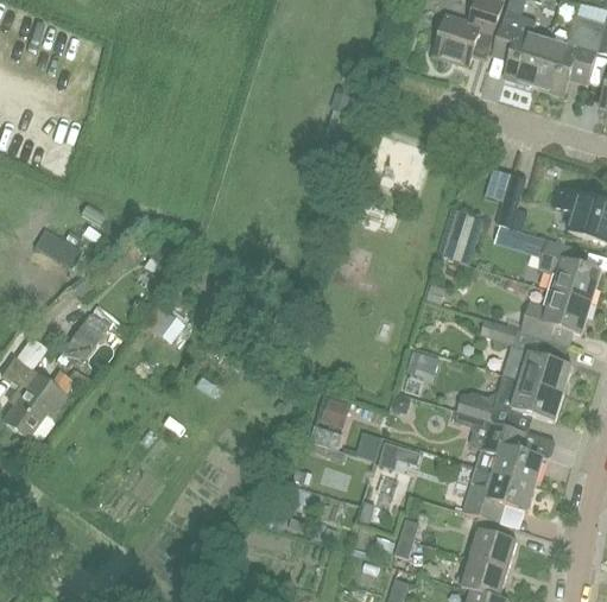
[(491,35),(501,1),(498,0),(473,0),(467,20),(444,13),(431,55),(467,67),(479,31),(491,35)]
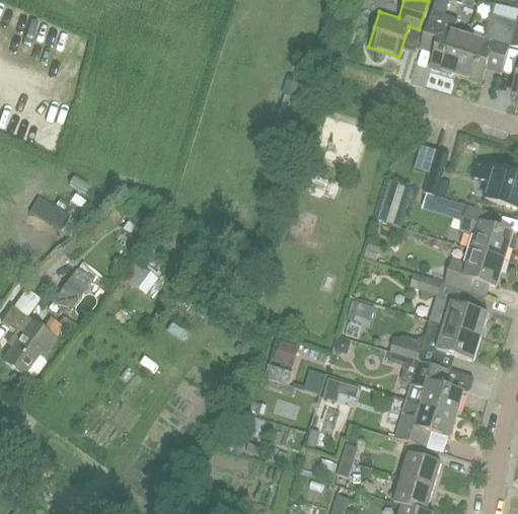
[(456,73),(467,34),(452,29),(456,16),(430,8),(418,47),(434,51),(430,65),(456,73)]
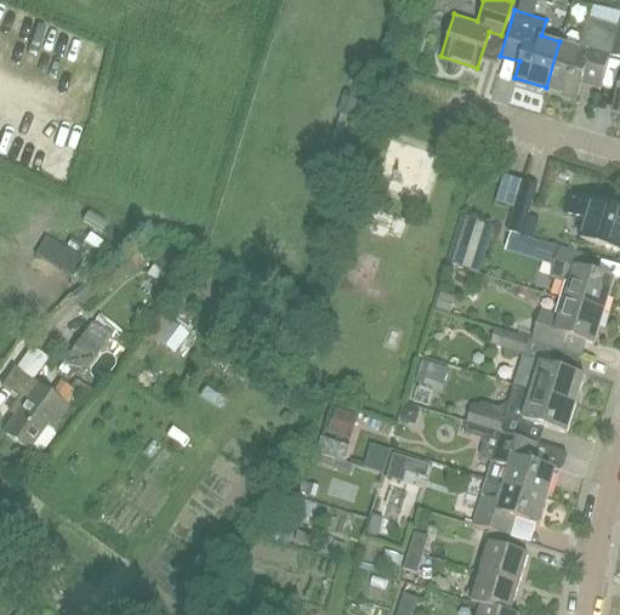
[(598,85),(608,53),(616,23),(585,13),(575,46),(559,41),(546,87),(574,96),(579,80),(598,85)]
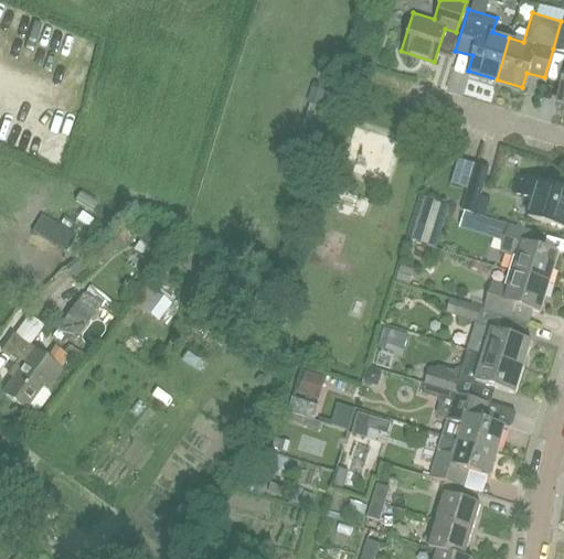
[(561,21),(553,49),(563,51),(563,17),(563,18),(561,21)]
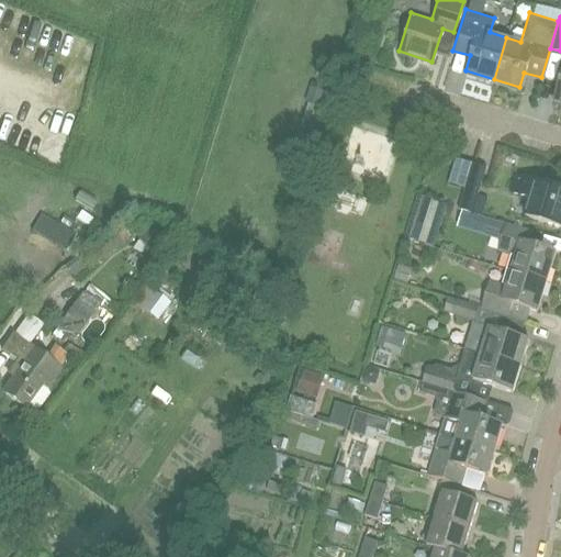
[(462,207),(481,212),(486,193),(478,191),(486,164),(472,159),(464,184),(463,184),(457,205),(461,208),(462,207)]
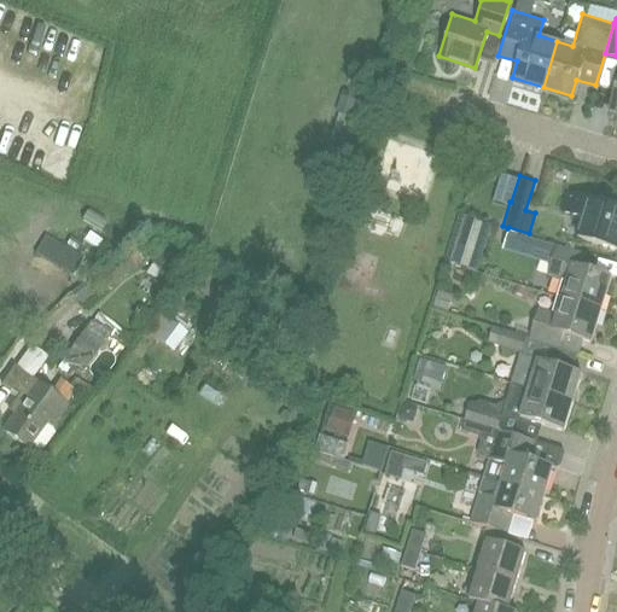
[(616,245),(616,205),(566,190),(562,207),(583,214),(577,233),(616,245)]
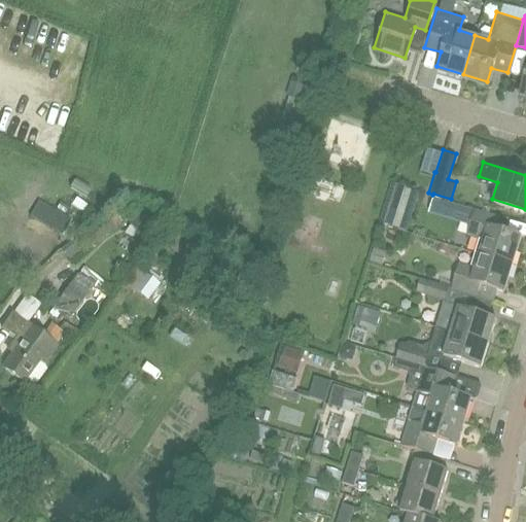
[(406,229),(419,187),(390,179),(378,219),(406,229)]
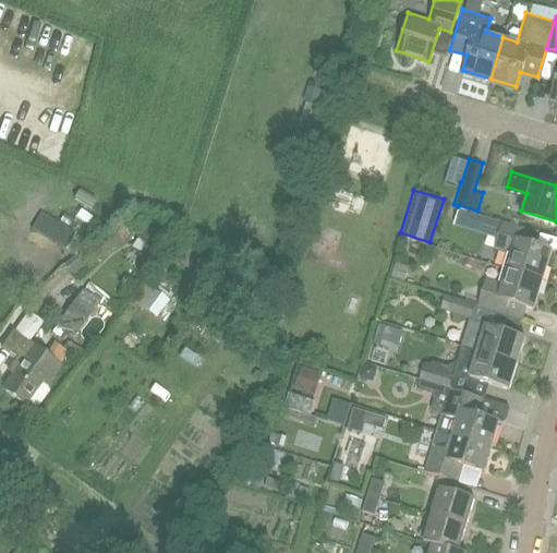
[(530,227),(477,211),(459,205),(458,206),(455,218),(498,232),(495,245),(511,251),(507,266),(542,277),(551,248),(525,240),(530,227)]
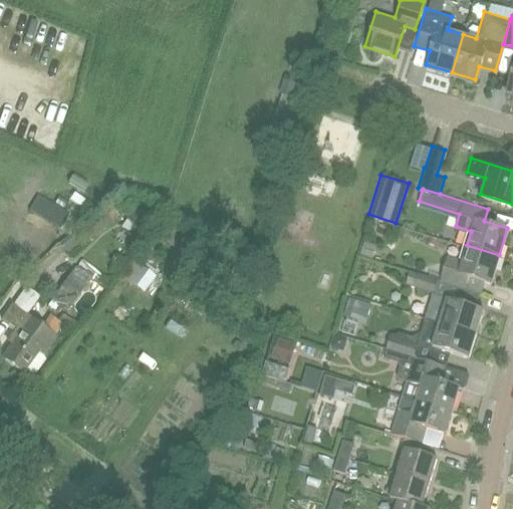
[(491,281),(499,255),(467,245),(463,259),(447,254),(440,278),(464,286),(468,274),(491,281)]
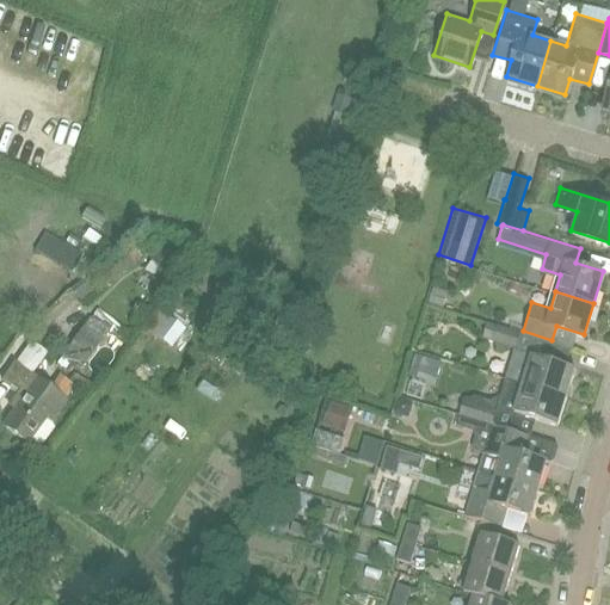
[(171,343),(183,325),(167,313),(171,308),(158,298),(141,321),(171,343)]
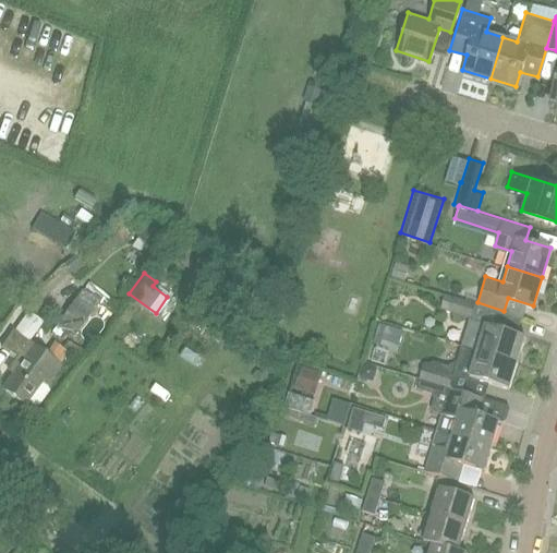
[(121,300),(88,277),(82,286),(81,285),(51,327),(57,332),(62,325),(73,334),(98,298),(113,310),(121,300)]
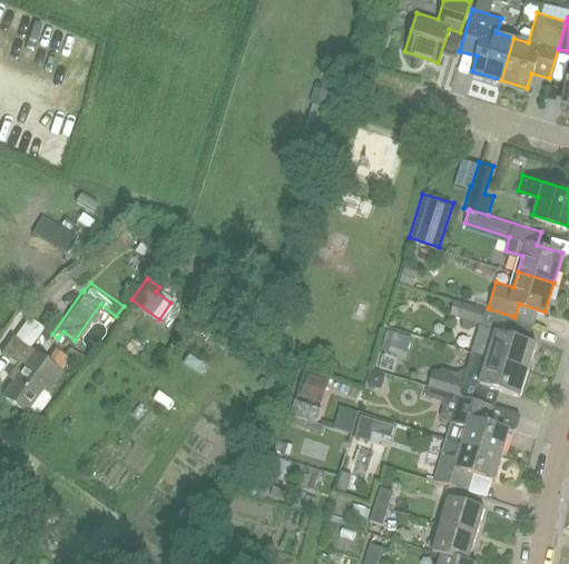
[(479,322),(483,306),(453,297),(449,313),(479,322)]
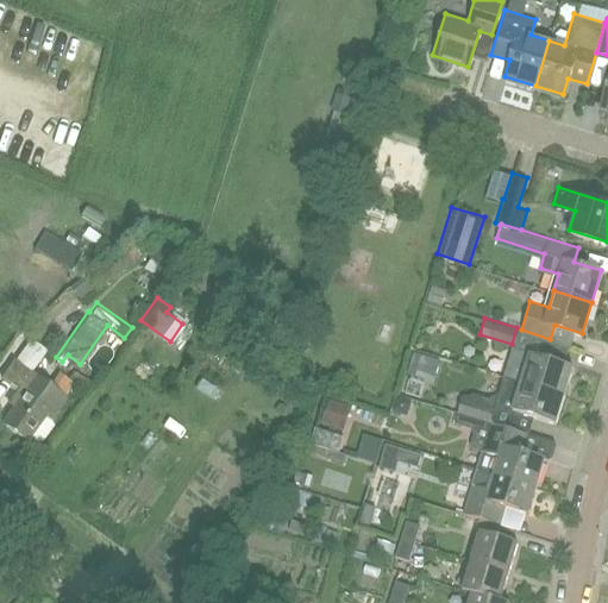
[(502,374),(563,393),(572,365),(511,346),(502,374)]
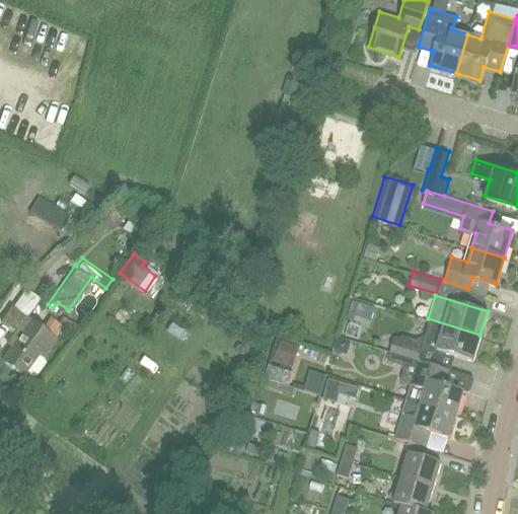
[(24,370),(29,374),(35,375),(45,361),(43,356),(38,352),(39,351),(43,354),(56,336),(53,334),(58,325),(49,318),(43,325),(26,313),(25,314),(11,303),(0,318),(14,329),(6,340),(11,344),(0,357),(22,373),(24,370)]
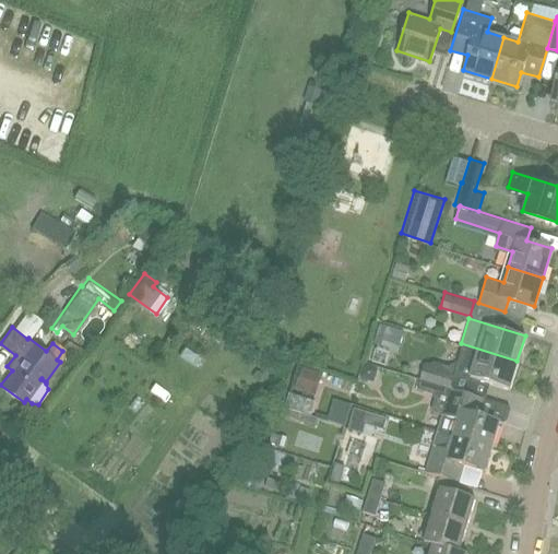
[(139,331),(130,338),(143,353),(152,345),(139,331)]
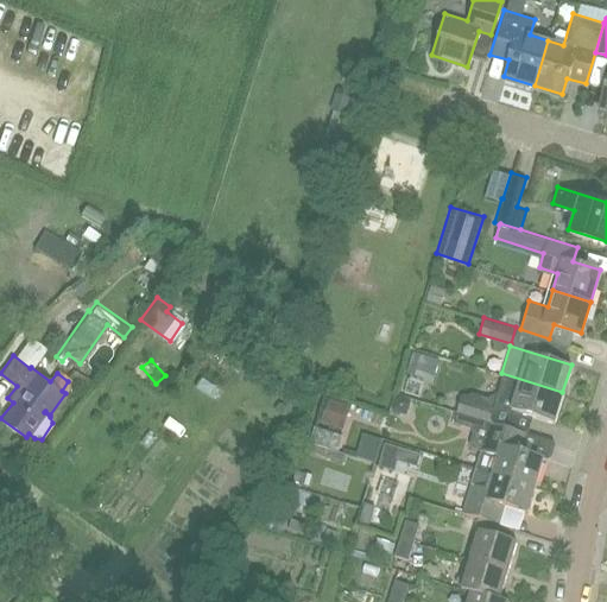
[(217,393),(223,382),(207,373),(201,384),(217,393)]
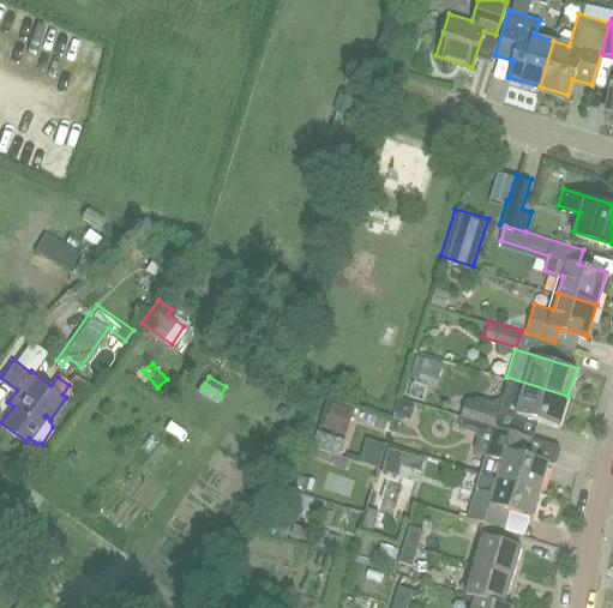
[(463,401),(461,413),(493,423),(497,425),(510,428),(516,411),(559,425),(568,396),(506,377),(497,408),(464,397),(463,401)]
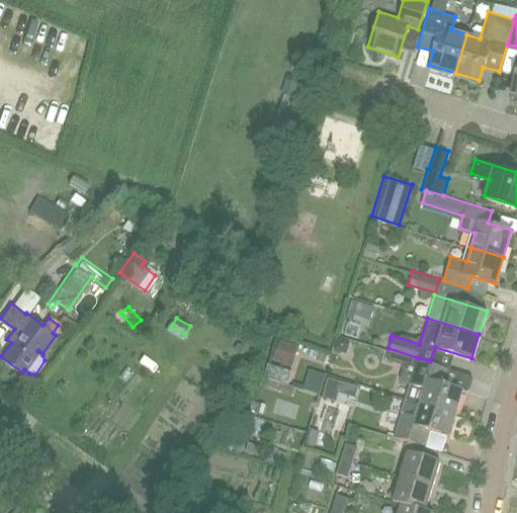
[(275,357),(297,365),(306,344),(283,336),(275,357)]
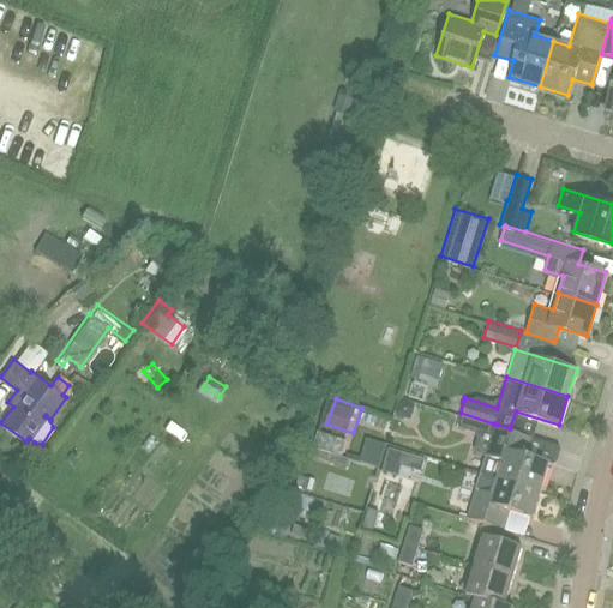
[(480,470),(499,475),(541,488),(550,461),(527,453),(532,435),(510,428),(497,425),(496,425),(492,423),(493,423),(461,413),(458,422),(460,425),(474,428),(476,433),(474,444),(475,450),(486,452),(480,470)]
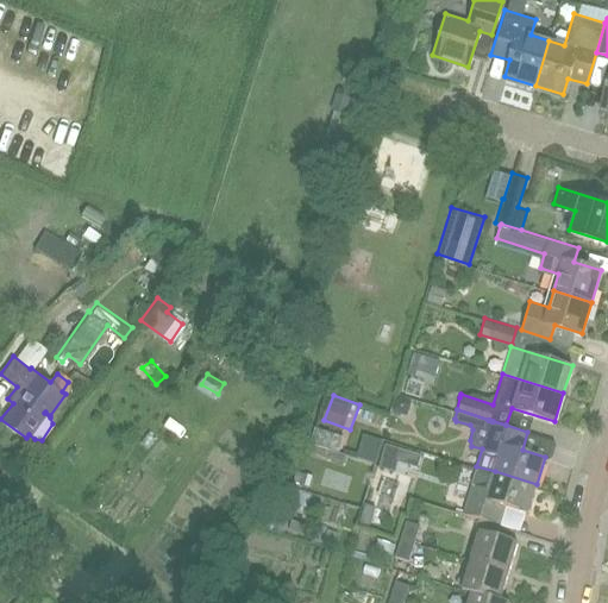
[(377,464),(392,468),(399,443),(384,439),(377,464)]
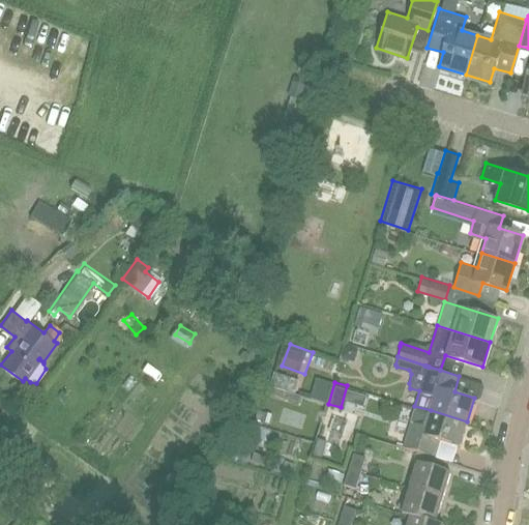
[(460,445),(467,421),(431,410),(414,406),(411,419),(412,419),(404,445),(435,455),(439,439),(460,445)]
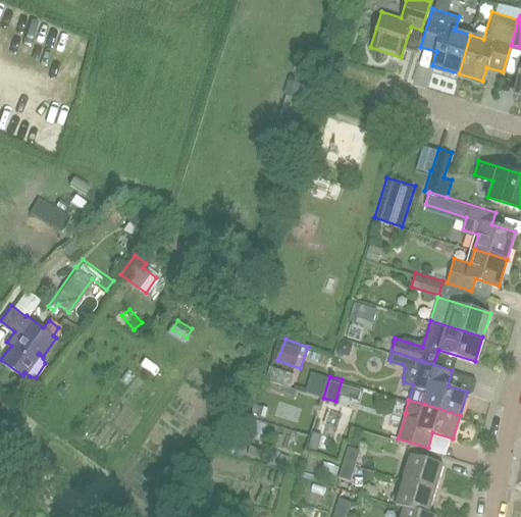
[(254,418),(251,430),(268,434),(271,422),(254,418)]
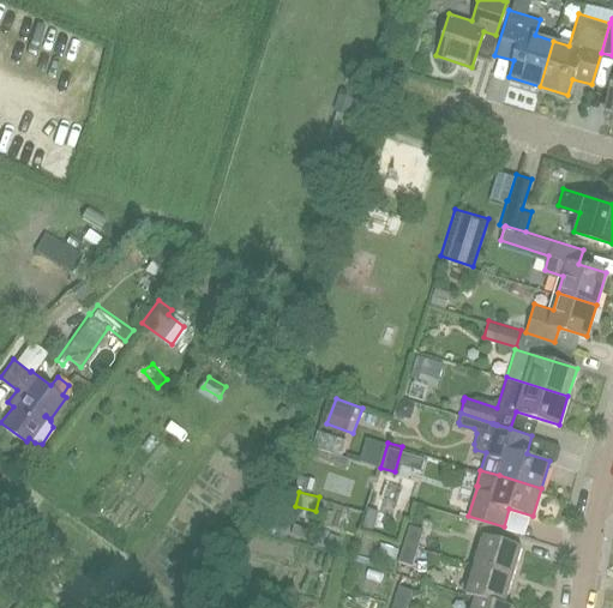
[(361,524),(372,528),(378,509),(367,505),(361,524)]
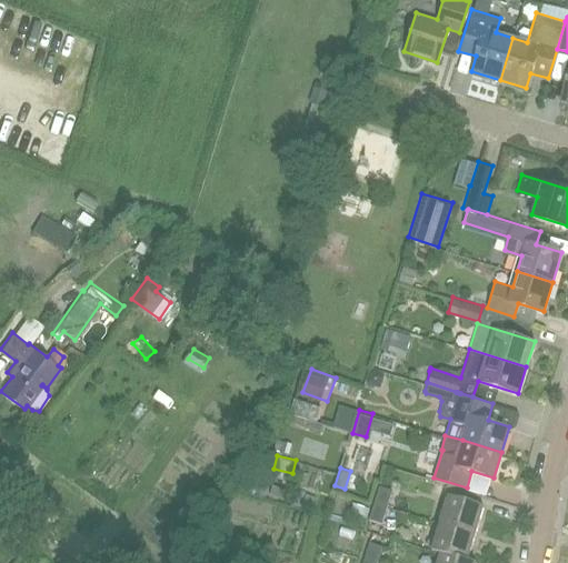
[(372,501),(387,504),(391,488),(378,483),(372,501)]
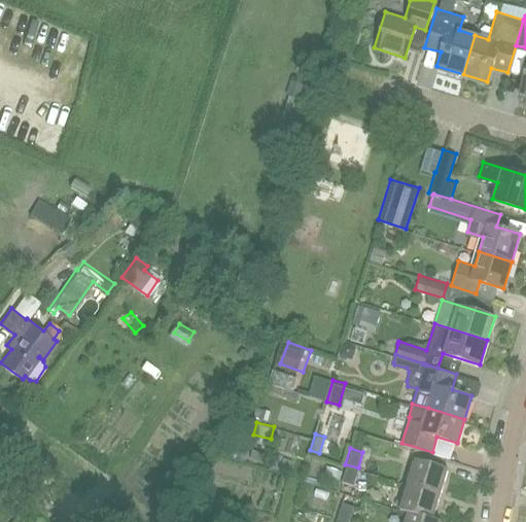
[(409,484),(441,492),(448,467),(416,458),(409,484)]
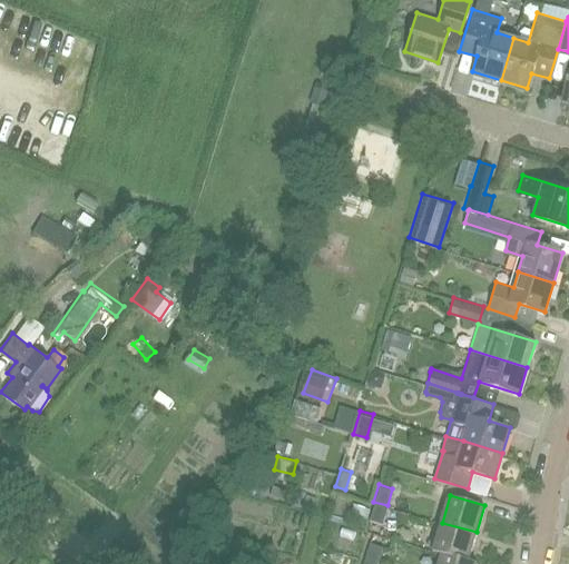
[(384,515),(388,505),(373,502),(369,518),(382,523),(384,515)]
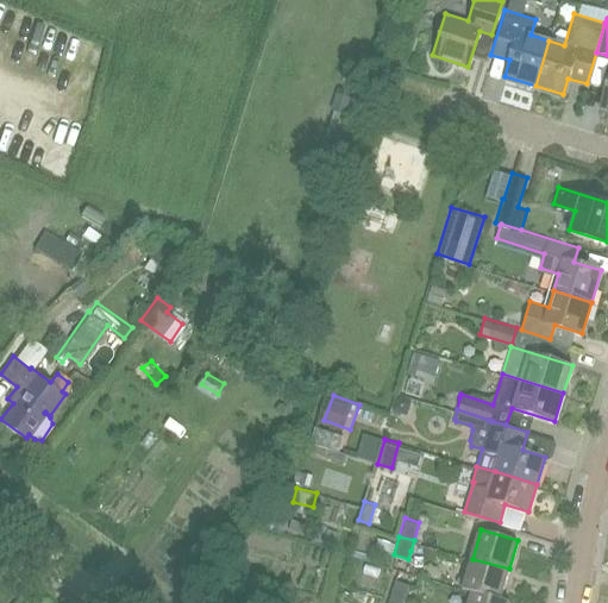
[(501,597),(509,569),(472,559),(463,588),(472,591),(474,589),(501,597)]
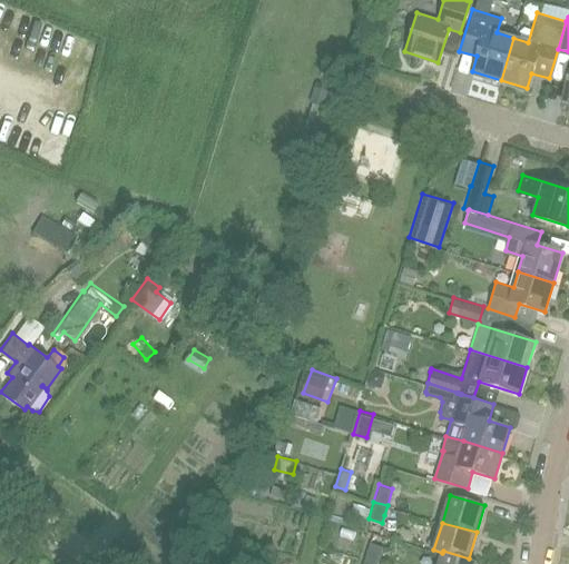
[(371,541),(365,557),(375,561),(378,562),(382,544),(371,541)]
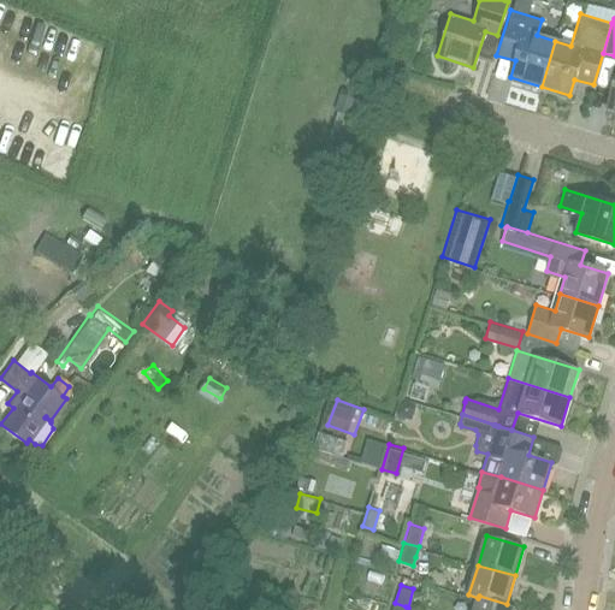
[(514,609),(516,606),(507,604),(479,596),(478,598),(474,609),(514,609)]
